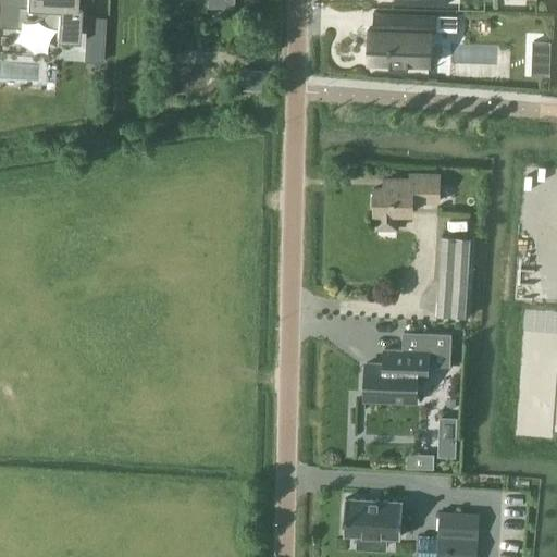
[(0,0),(0,3),(4,4),(17,5),(16,25),(57,27),(57,29),(57,32),(79,34),(81,8),(81,7),(74,5),(74,0),(0,0)]
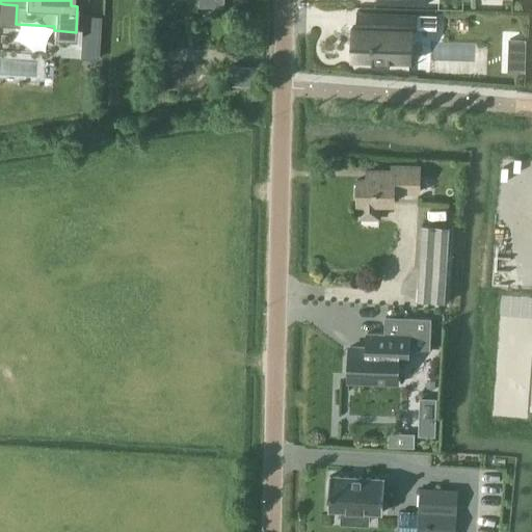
[(351,58),(351,59),(372,60),(372,62),(391,63),(391,61),(411,61),(411,60),(410,60),(411,29),(417,29),(418,14),(437,15),(439,15),(439,14),(357,10),(357,12),(357,22),(357,26),(352,26),(352,28),(353,28),(353,58),(351,58)]
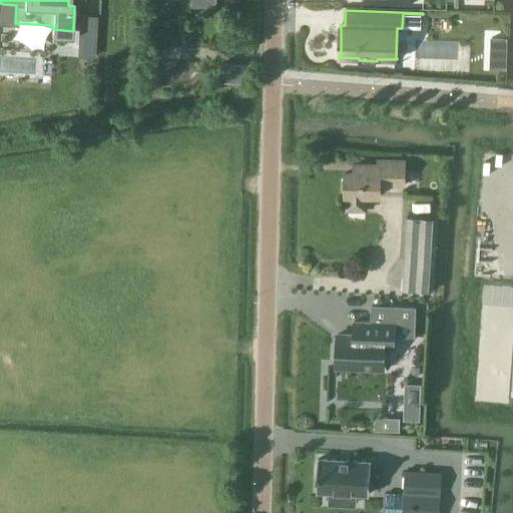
[(491,68),(507,68),(508,38),(492,38),(491,68)]
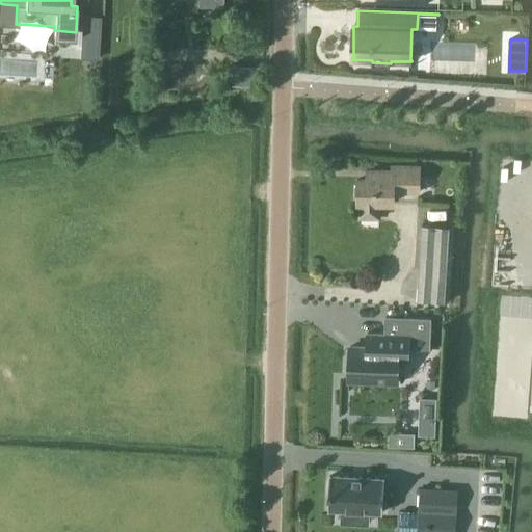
[(227,67),(227,85),(244,85),(244,67),(227,67)]
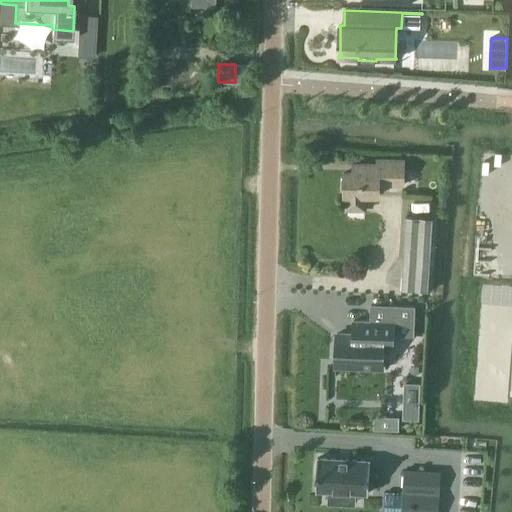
[(345,172),(345,195),(346,195),(346,210),(367,210),(367,195),(380,195),(380,183),(405,184),(405,160),(379,159),(379,163),(356,162),(356,173),(345,172)]
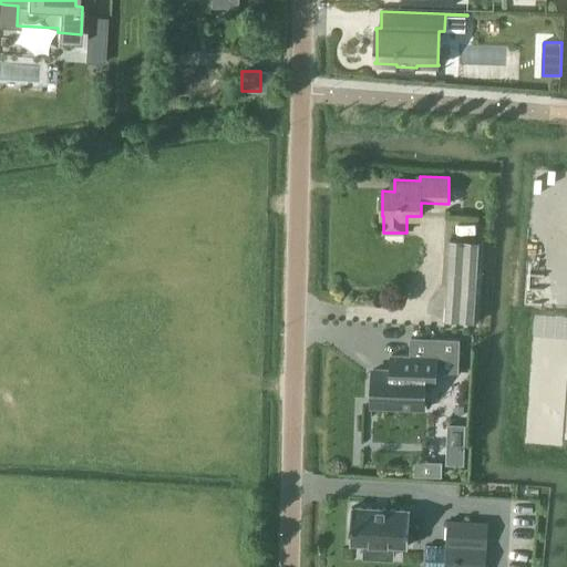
[(450,239),(445,320),(480,321),(484,241),(450,239)]
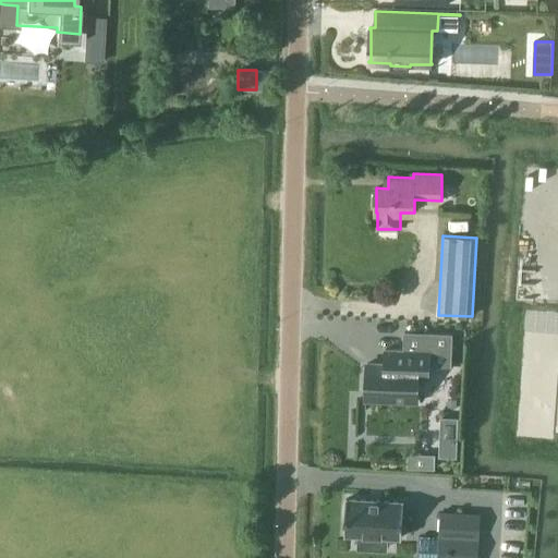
[(367,364),(366,400),(417,402),(419,379),(428,379),(429,365),(452,366),(453,334),(404,331),(403,350),(386,349),(386,351),(386,364),(367,364)]
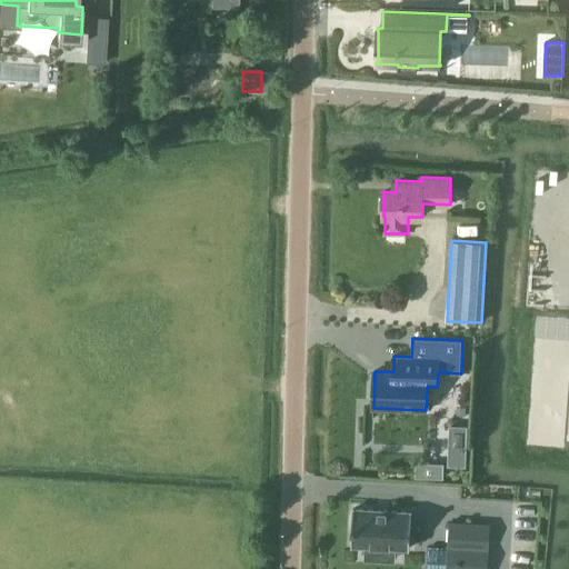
[(450,426),(449,467),(465,467),(467,427),(450,426)]
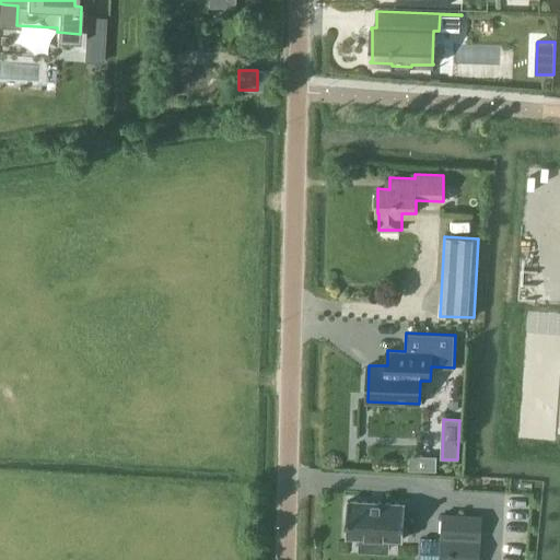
[(436,457),(423,456),(422,470),(435,470),(436,457)]
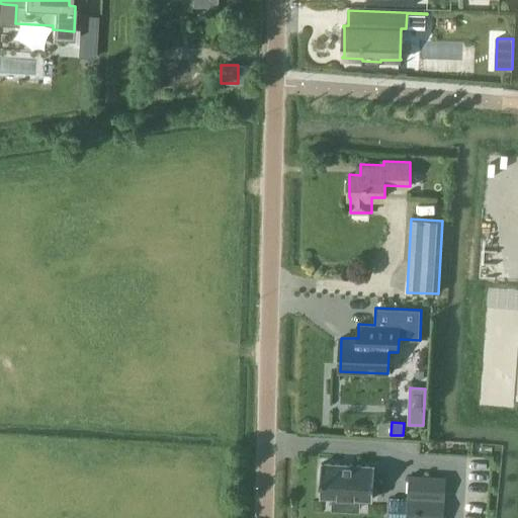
[(373,499),(375,466),(322,463),(320,496),(334,497),(333,509),(337,510),(337,508),(335,508),(336,497),(357,498),(357,509),(355,509),(355,511),(358,511),(359,499),(373,499)]
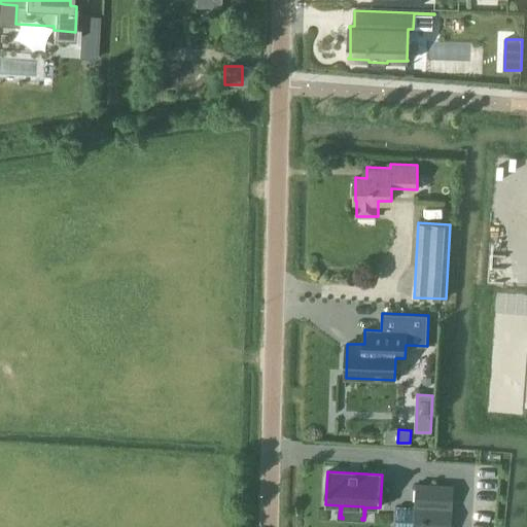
[(396,507),(395,526),(451,526),(453,486),(417,485),(416,497),(416,508),(396,507)]
